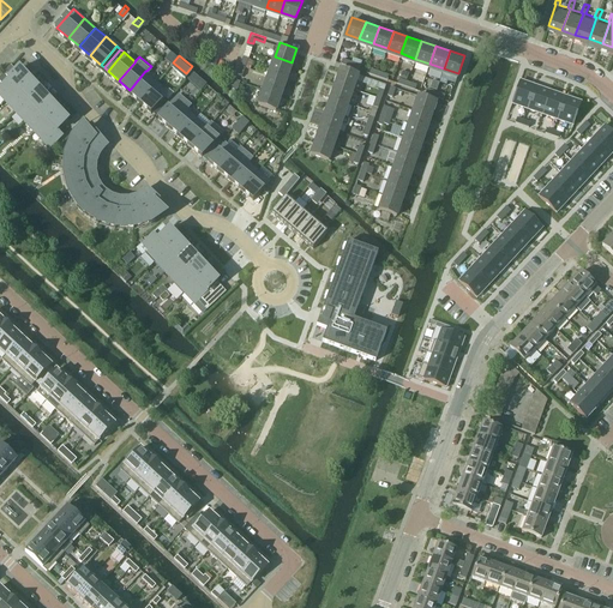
[(270,65),(268,71),(269,71),(270,71),(287,77),(292,62),(275,56),(271,66),(270,65)]
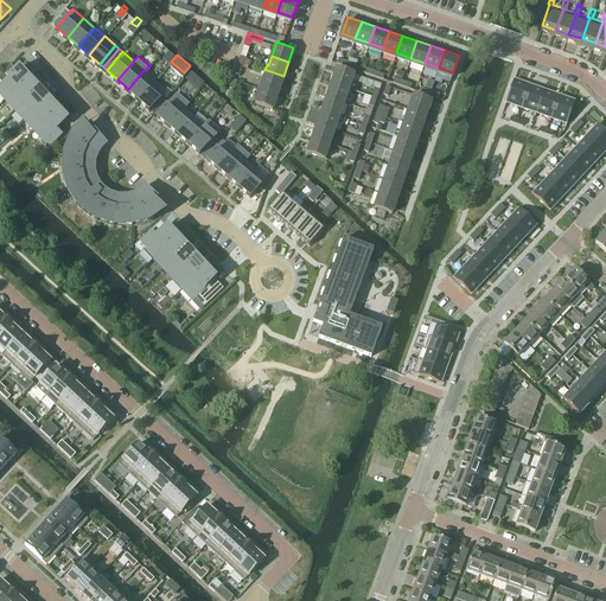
[(0,81),(0,87),(7,95),(30,74),(20,63),(14,68),(8,63),(0,71),(0,77),(1,80),(0,81)]
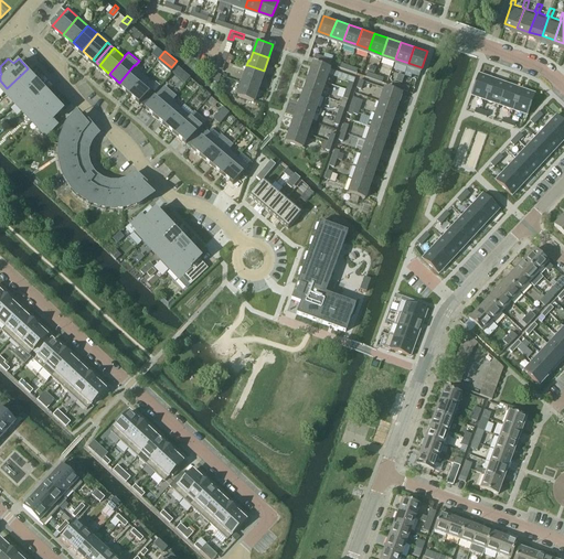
[(310,72),(326,77),(329,70),(331,64),(315,58),(310,72)]
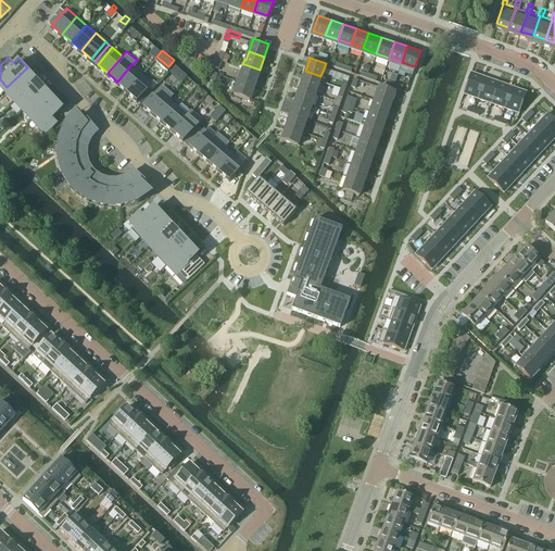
[(175,71),(179,64),(176,61),(171,67),(175,71)]
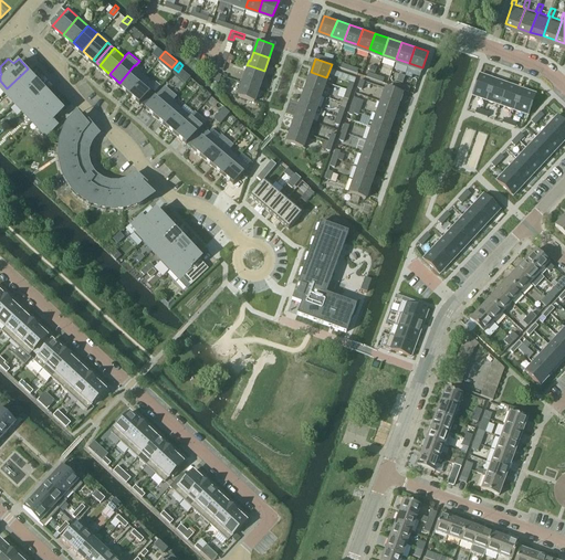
[(144,74),(135,65),(134,65),(119,83),(129,91),(144,74)]
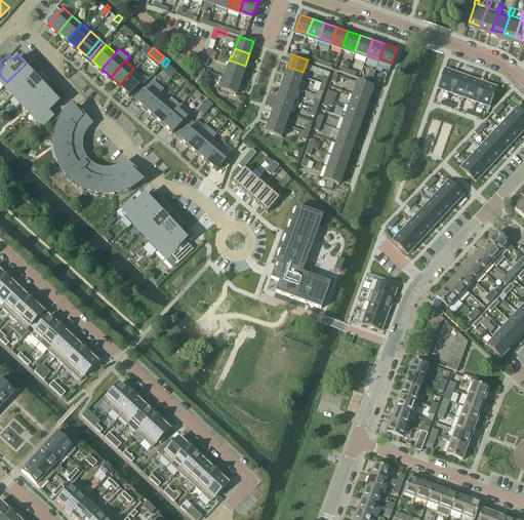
[(227,67),(225,72),(226,73),(226,72),(241,78),(245,66),(231,61),(230,61),(228,67),(227,67)]
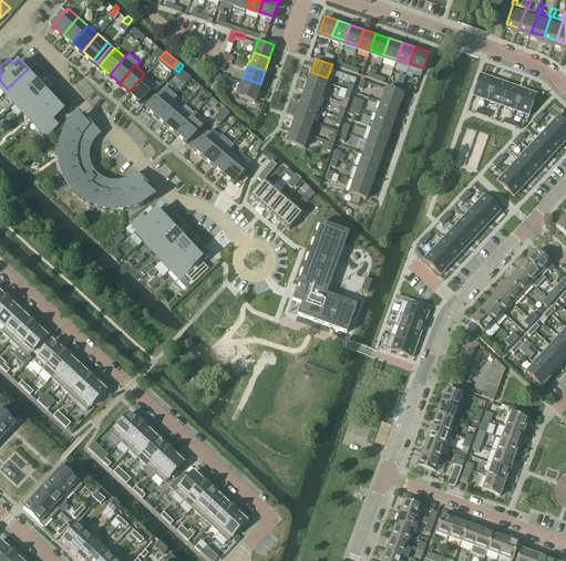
[(16,97),(37,78),(28,69),(7,89),(16,97)]
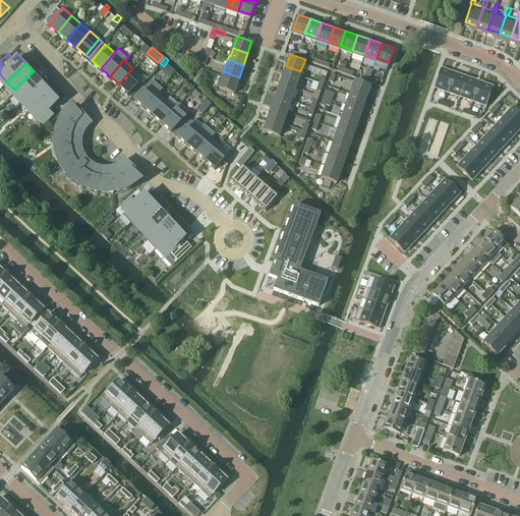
[(442,63),(435,83),(448,89),(455,68),(442,63)]
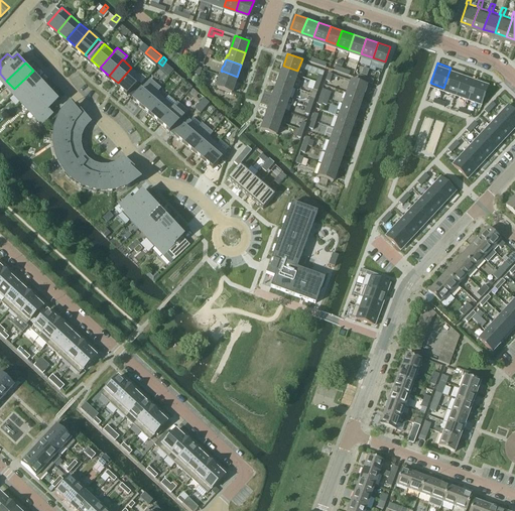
[(293,83),(297,71),(283,66),(279,78),(293,83)]
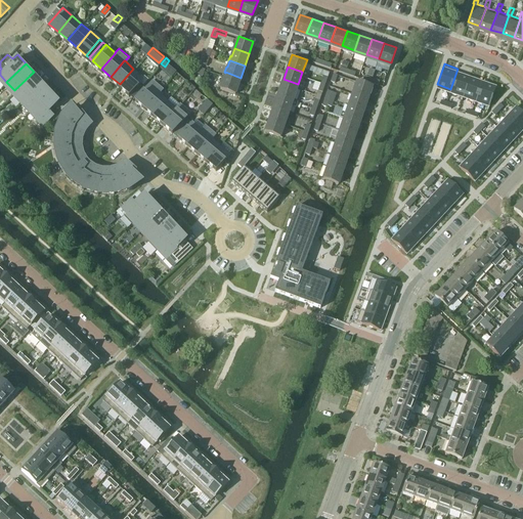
[(133,69),(120,84),(130,92),(143,77),(133,69)]
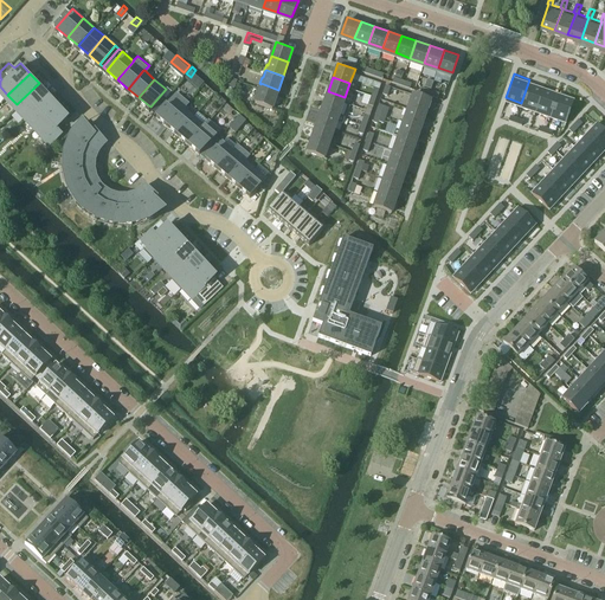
[(529,79),(521,103),(536,108),(545,84),(529,79)]
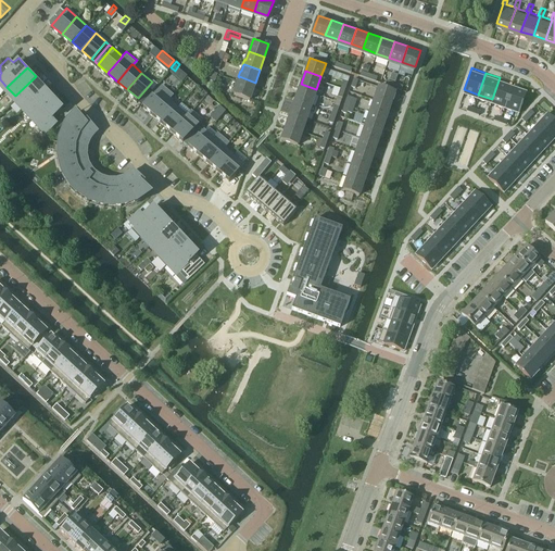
[(24,105),(45,86),(36,76),(15,96),(24,105)]
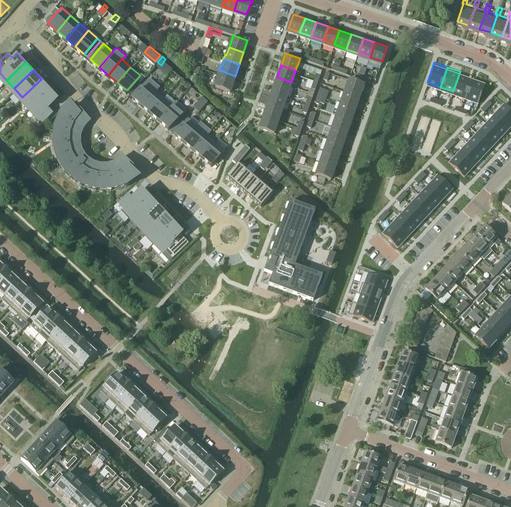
[(231,88),(235,76),(220,70),(220,71),(216,83),(231,88)]
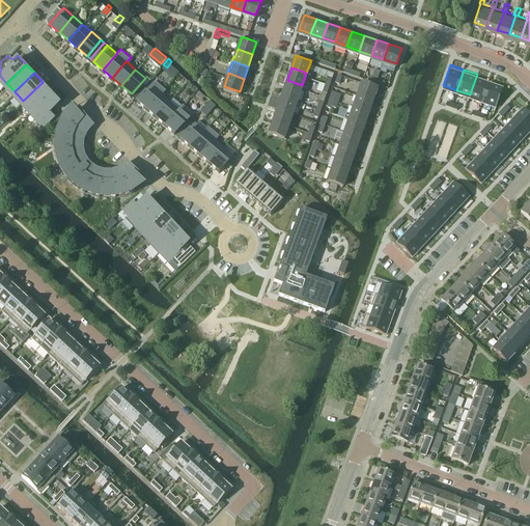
[(477,74),(470,94),(482,99),(490,79),(477,74)]
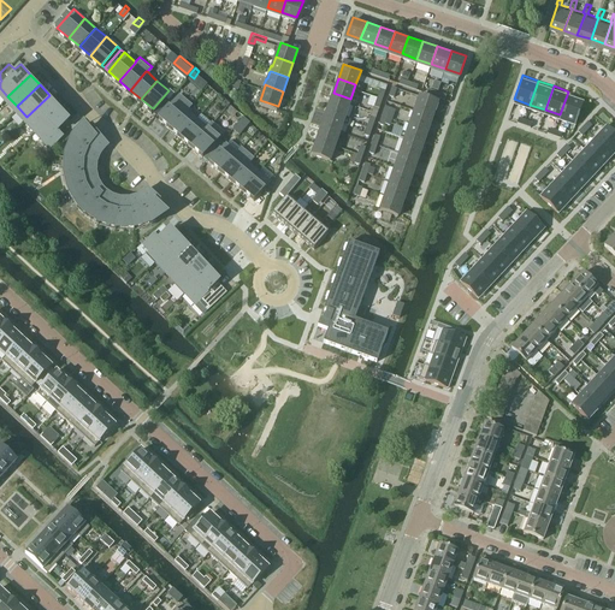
[(187,106),(191,100),(181,90),(159,114),(171,124),(187,106)]
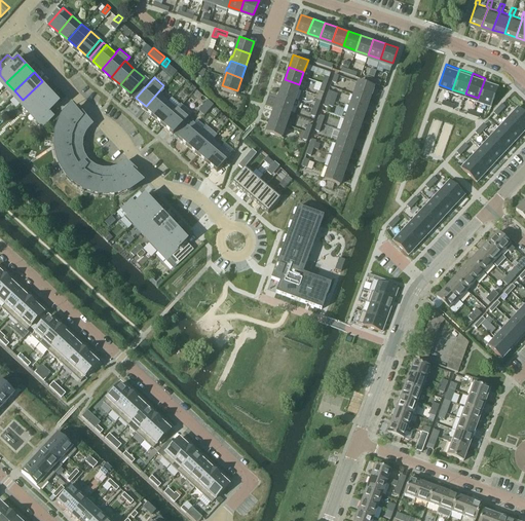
[(355,90),(370,96),(374,83),(360,78),(355,90)]
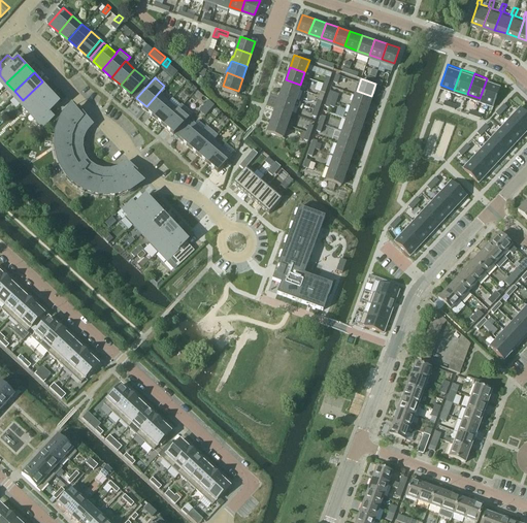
[(487,78),(480,98),(493,103),(500,83),(487,78)]
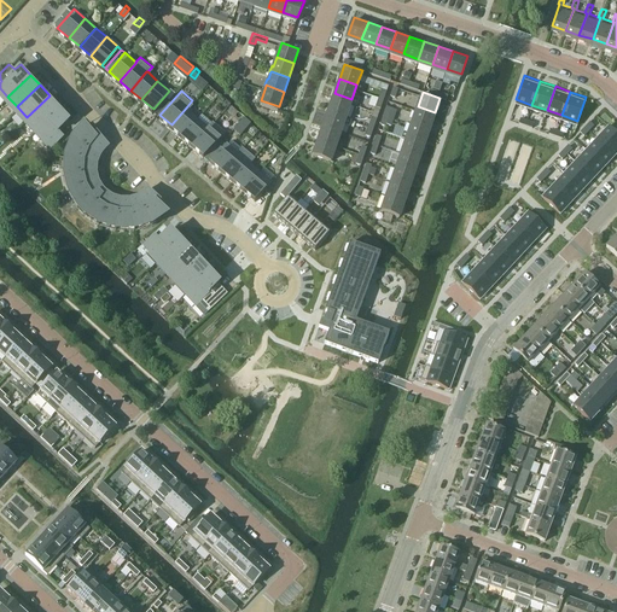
[(347,114),(351,99),(335,93),(330,108),(347,114)]
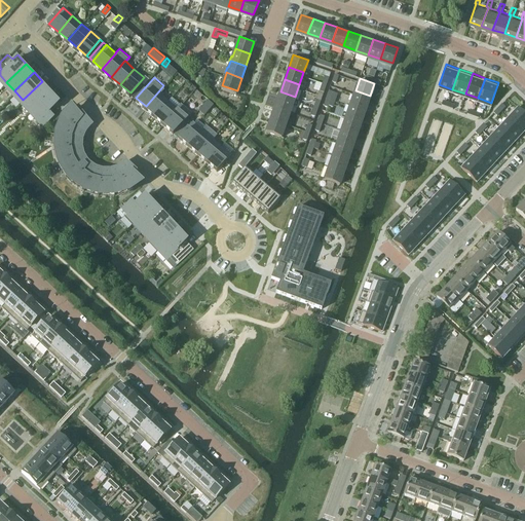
[(31,109),(50,89),(42,81),(23,100),(31,109)]
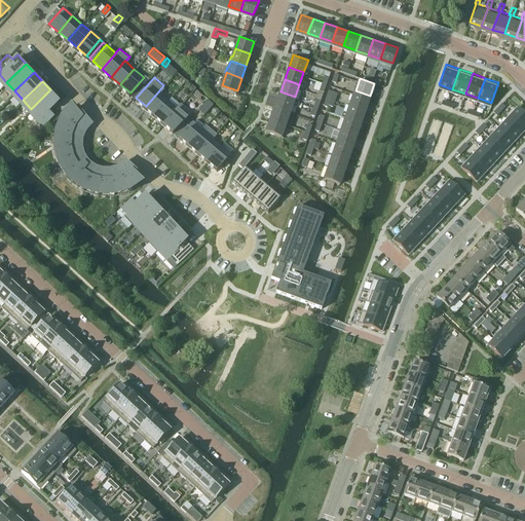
[(327,95),(336,98),(339,89),(334,87),(334,88),(330,86),(327,95)]
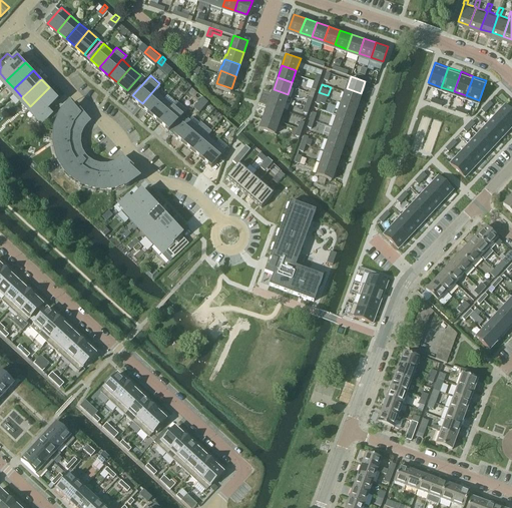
[(49,87),(30,106),(42,119),(53,110),(49,105),(58,97),(49,87)]
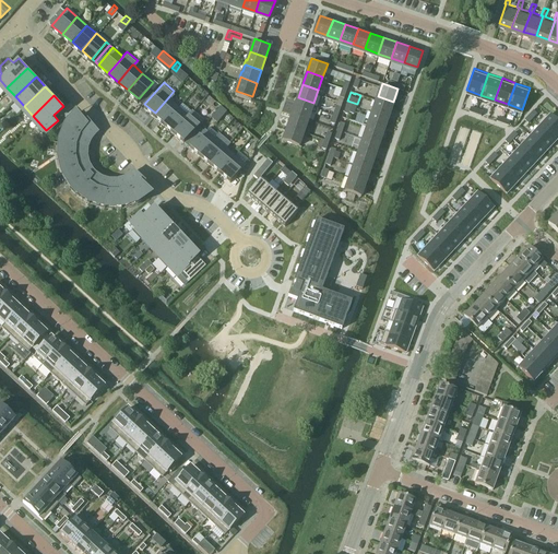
[(179,104),(169,96),(155,113),(165,121),(179,104)]
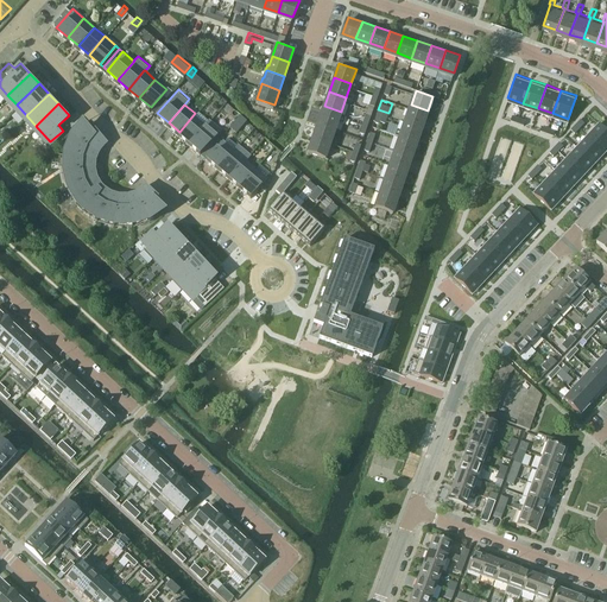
[(423,125),(428,111),(411,105),(406,119),(423,125)]
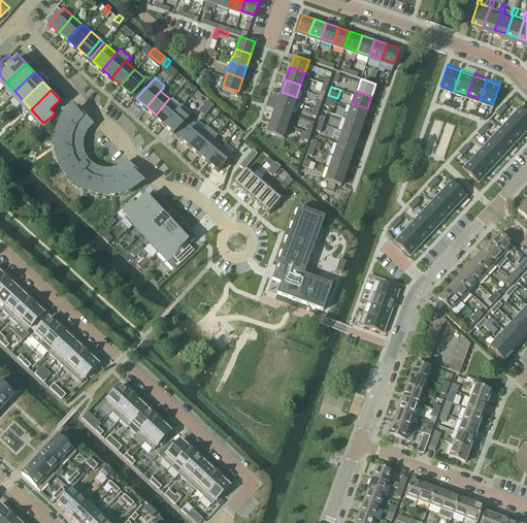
[(301,98),(296,97),(282,92),(277,104),(292,109),(294,102),(299,104),(301,98)]
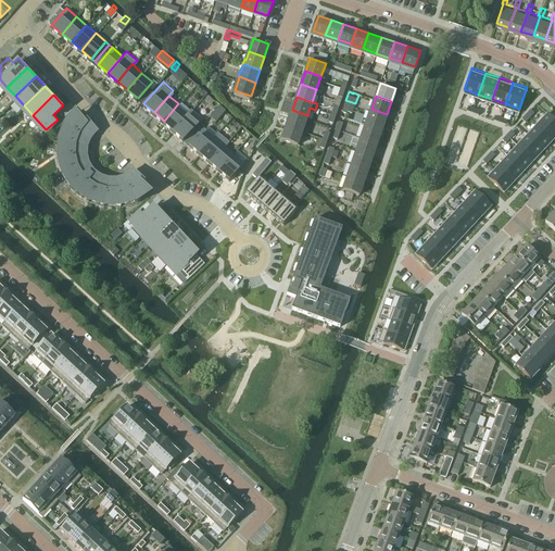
[(354,110),(355,103),(345,100),(343,108),(348,110),(349,108),(354,110)]
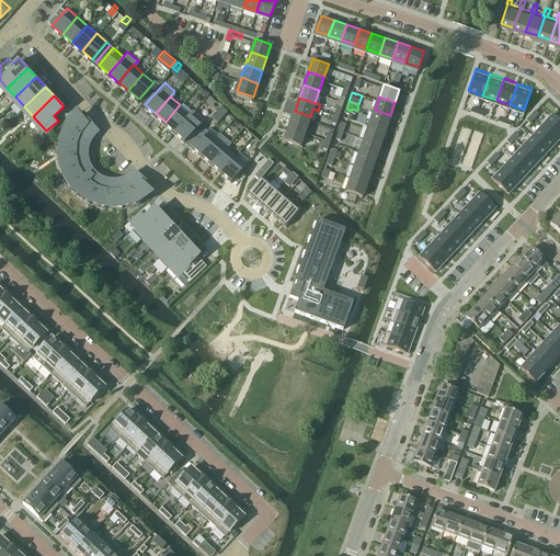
[(190,113),(180,104),(166,122),(175,131),(190,113)]
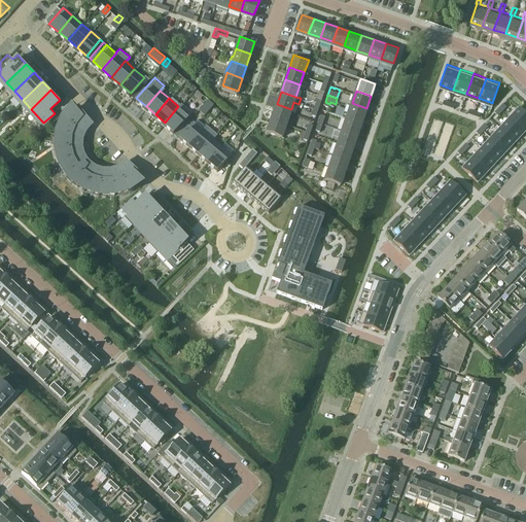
[(178,106),(165,123),(174,131),(191,109),(182,101),(178,106)]
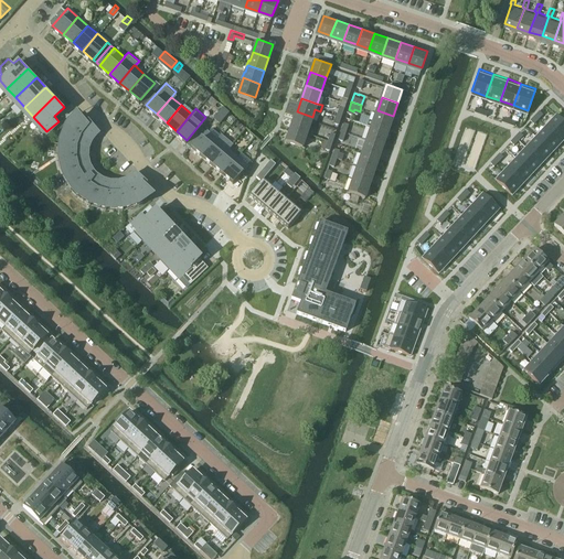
[(378,110),(373,108),(372,110),(369,108),(368,110),(365,109),(364,113),(360,111),(358,117),(369,121),(372,122),(389,129),(393,116),(378,110)]
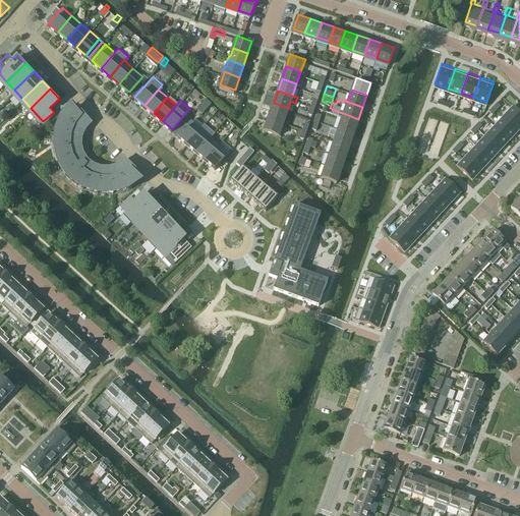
[(519,108),(513,102),(504,112),(519,125),(519,108)]
